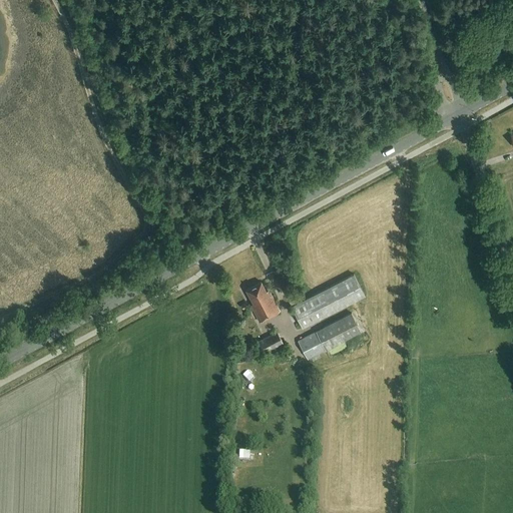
[(354,275),(291,307),(302,328),(365,296),(354,275)]
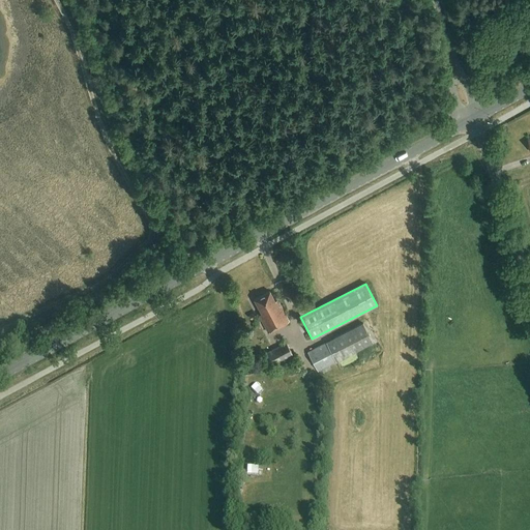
[(277,300),(274,301),(269,291),(254,299),(261,314),(259,315),(268,332),(289,321),(277,300)]
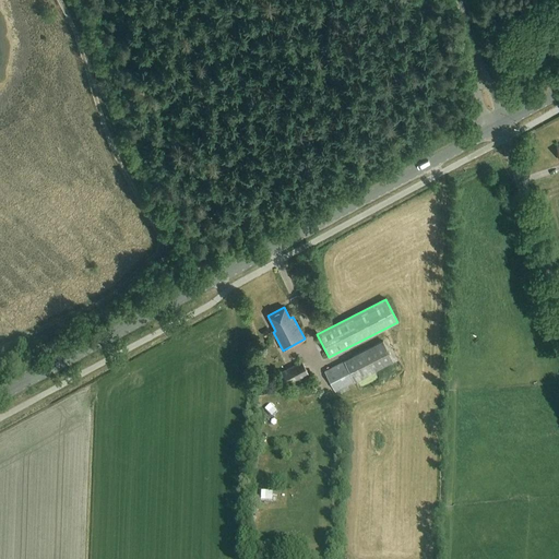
[(324,371),(334,391),(393,360),(383,341),(324,371)]
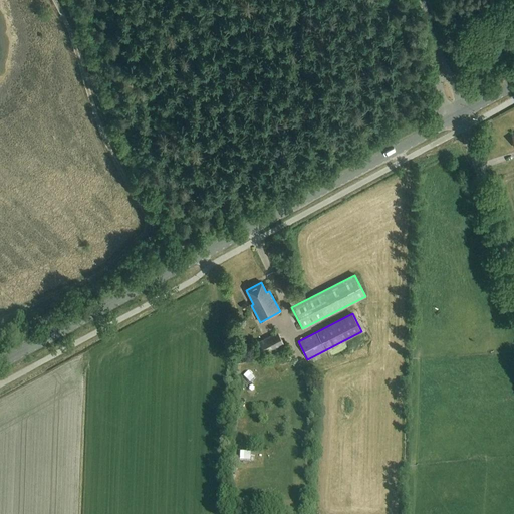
[(277,332),(256,343),(261,354),(283,343),(277,332)]
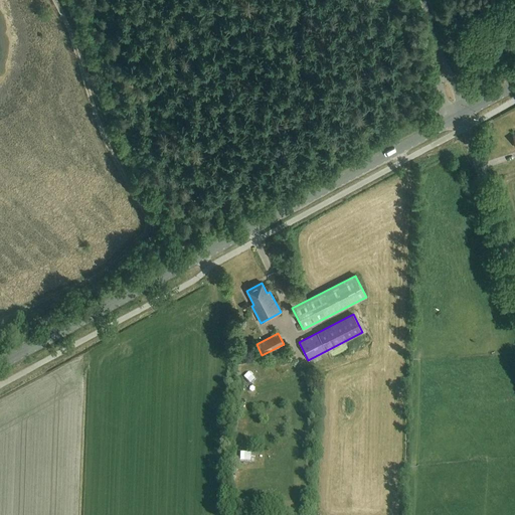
[(251,461),(252,452),(241,451),(241,461),(251,461)]
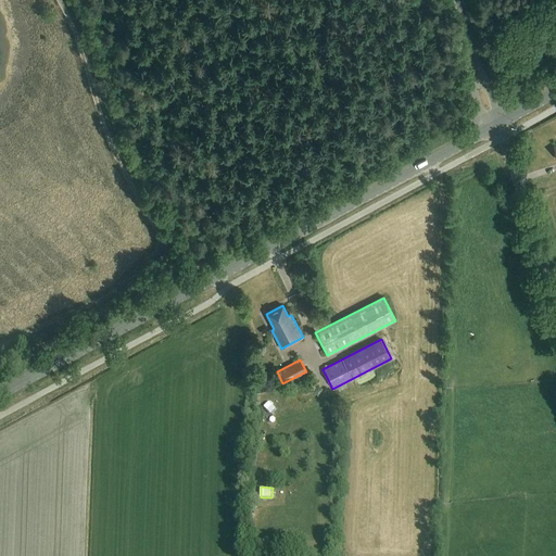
[(321,514),(331,514),(331,505),(321,505),(321,514)]
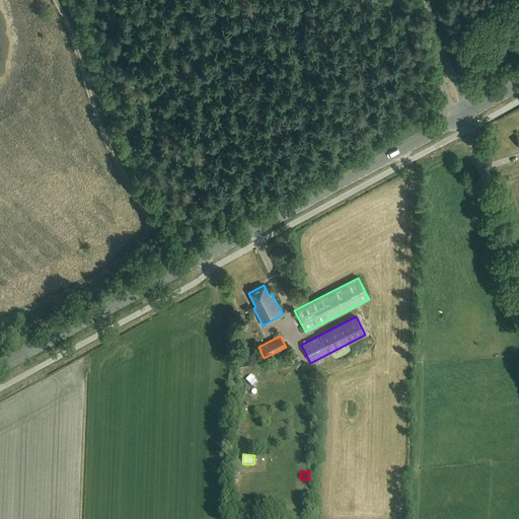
All buildings are outlined.
